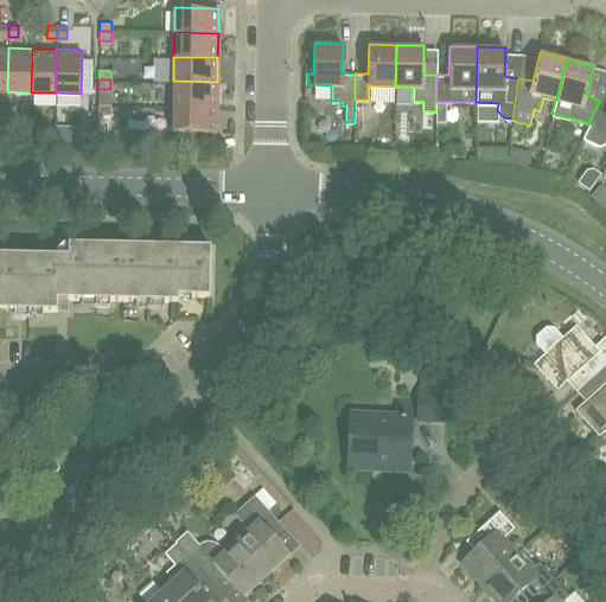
[(216,106),(217,82),(173,81),(172,104),(216,106)]
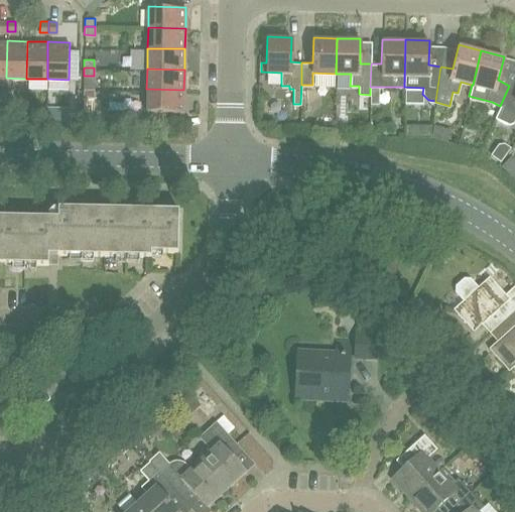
[(514,88),(509,86),(500,106),(495,117),(509,123),(513,121),(514,117),(514,88)]
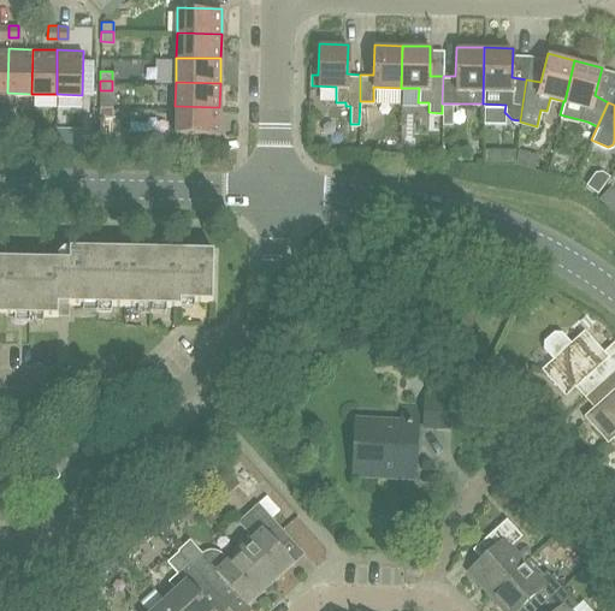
[(112,106),(99,105),(99,116),(111,116),(112,106)]
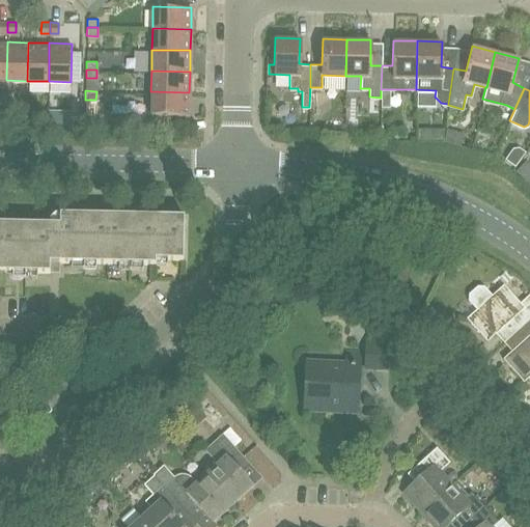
[(189,114),(189,92),(150,91),(150,113),(189,114)]
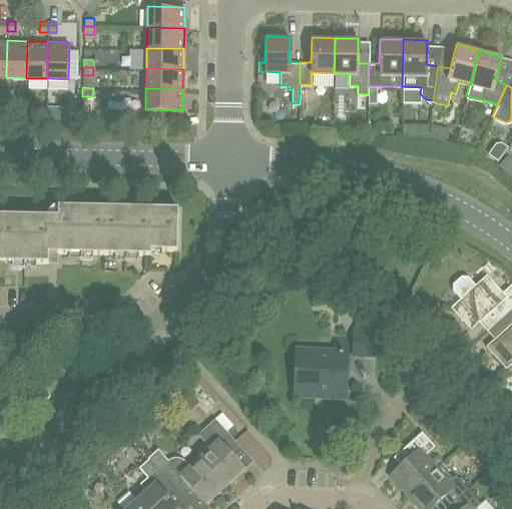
[(24,107),(14,107),(13,115),(24,115),(24,107)]
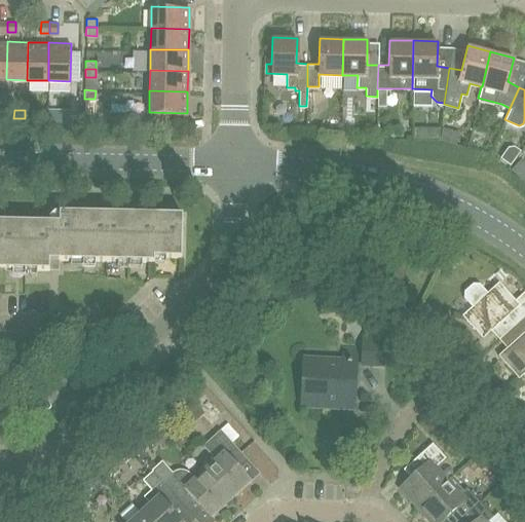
[(427,126),(427,138),(439,139),(440,127),(427,126)]
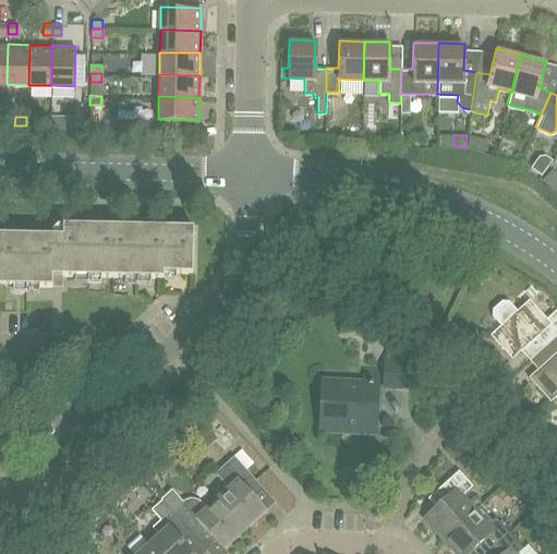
[(549,190),(552,188),(556,181),(556,176),(551,170),(543,179),(540,182),(549,190)]
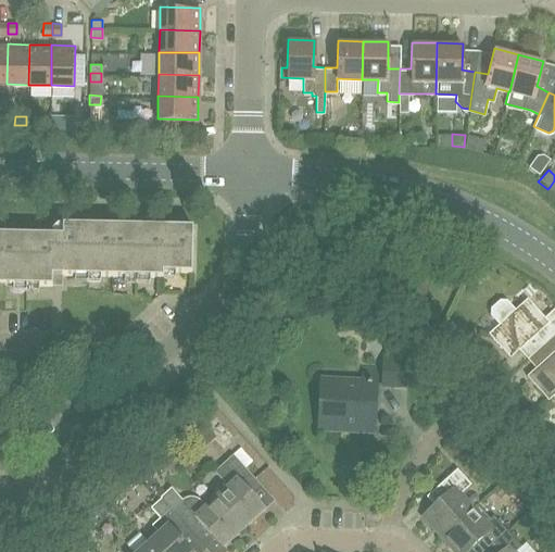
[(191,271),(191,258),(192,225),(162,224),(162,229),(62,227),(62,238),(0,236),(0,281),(51,284),(51,279),(62,279),(62,273),(163,275),(163,270),(191,271)]
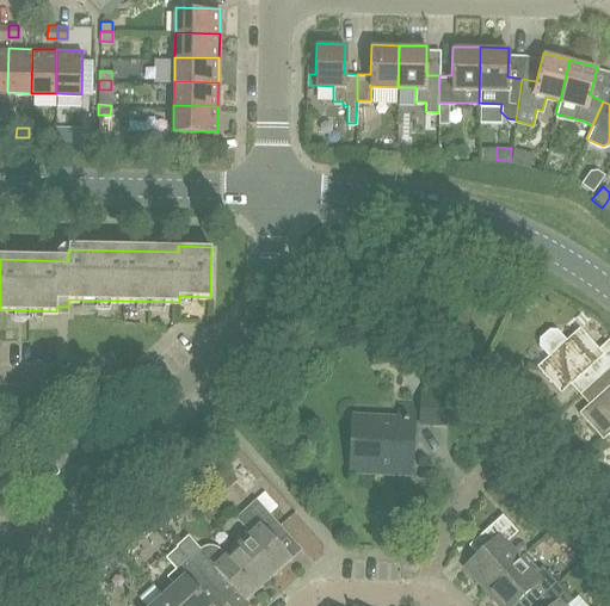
[(596,376),(609,363),(609,336),(598,347),(579,326),(566,338),(556,327),(549,327),(538,336),(538,344),(548,353),(536,364),(550,379),(555,376),(565,387),(587,365),(596,376)]
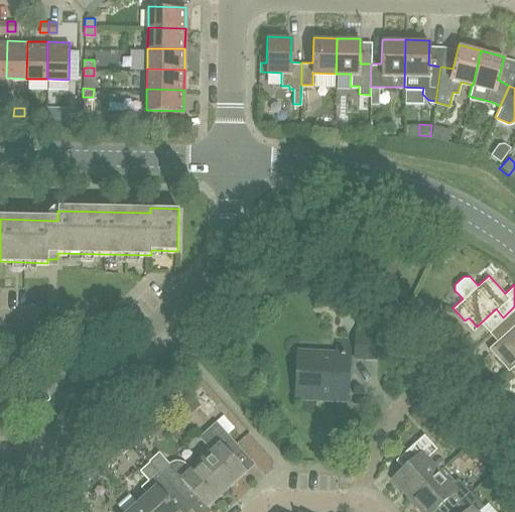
[(514,361),(514,306),(503,317),(511,326),(492,344),(500,352),(496,356),(508,369),(513,365),(512,364),(514,361)]
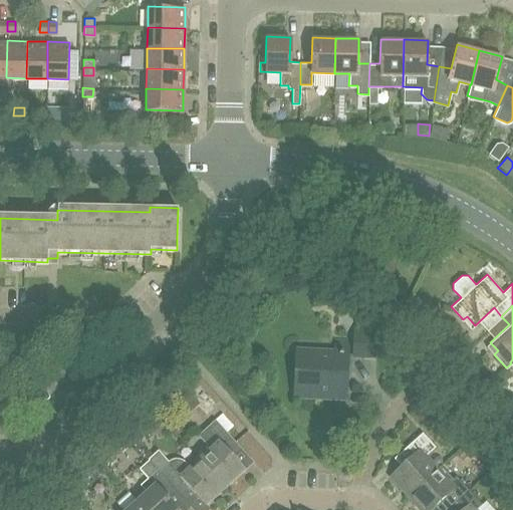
[(374,354),(375,333),(353,332),(352,353),(374,354)]
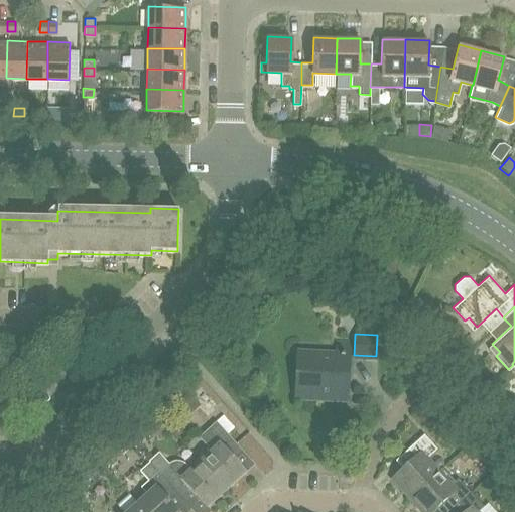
[(340,353),(302,351),(300,395),(346,397),(348,354),(344,353),(344,350),(341,350),(340,353)]
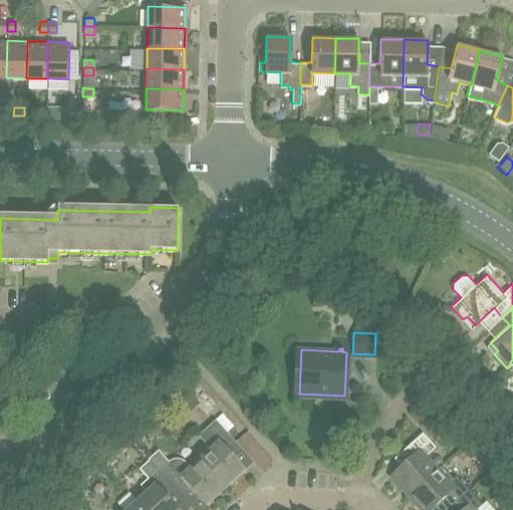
[(198,399),(187,388),(179,396),(189,407),(198,399)]
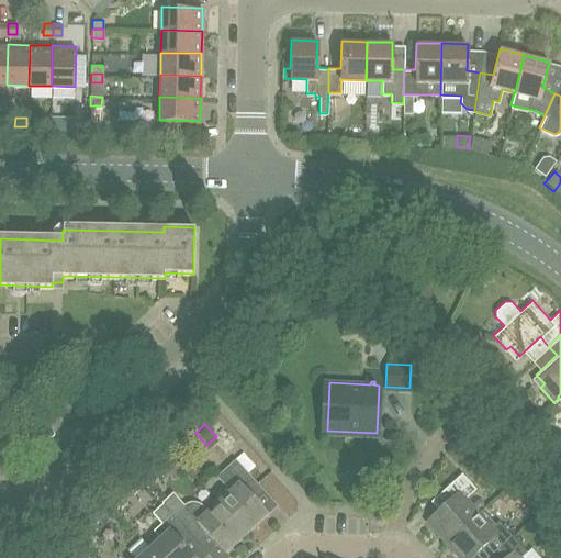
[(217,500),(246,532),(267,513),(248,492),(258,483),(235,457),(216,475),(229,489),(217,500)]
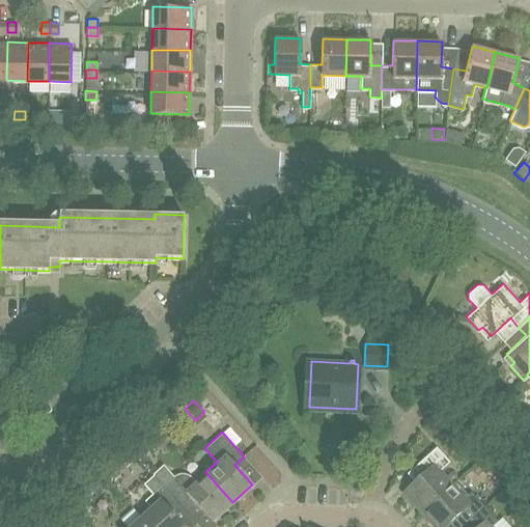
[(420,510),(452,482),(440,469),(449,460),(436,445),(407,472),(414,480),(402,491),(420,510)]
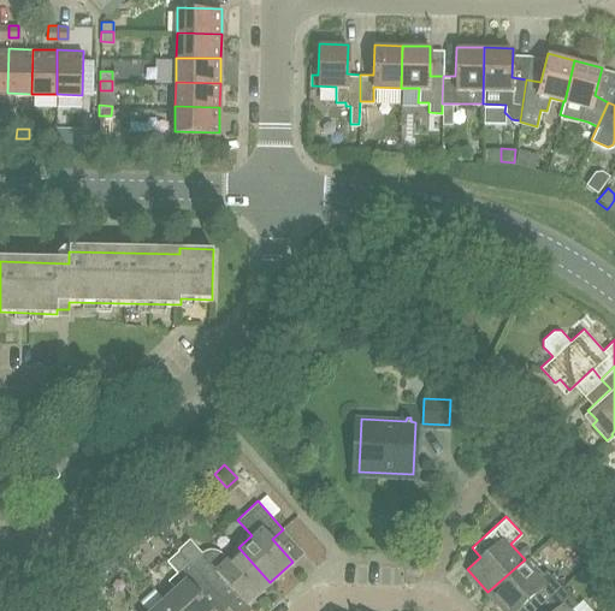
[(201,552),(200,552),(189,539),(177,549),(208,582),(216,591),(226,581),(247,604),(270,582),(238,547),(228,558),(223,553),(222,551),(219,550),(218,550),(214,549),(211,547),(210,547),(207,549),(205,550),(202,551),(201,552)]
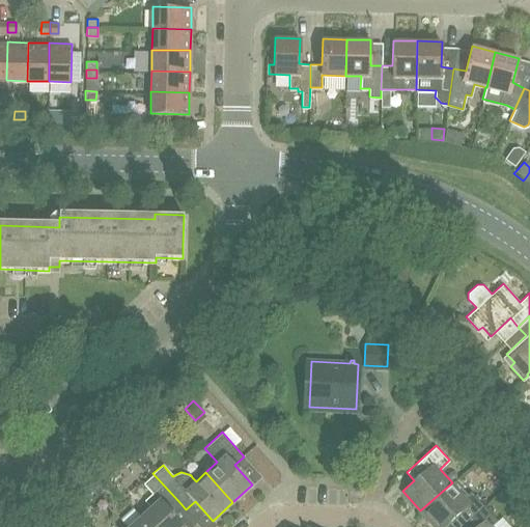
[(170,510),(179,502),(152,473),(143,482),(151,492),(144,499),(150,506),(141,516),(150,526),(183,526),(185,526),(170,510)]
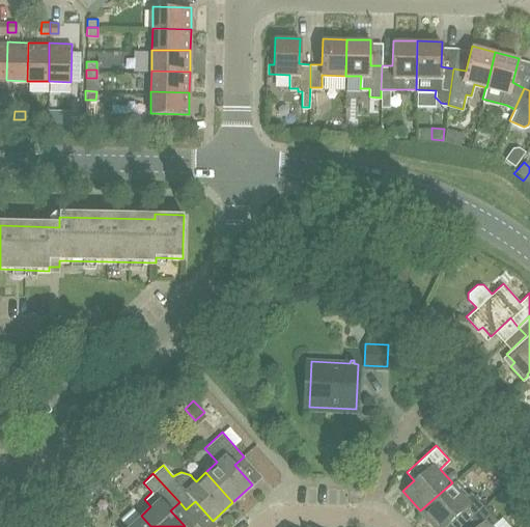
[(464,523),(484,504),(471,490),(464,496),(452,482),(420,510),(435,526),(442,526),(456,515),(464,523)]
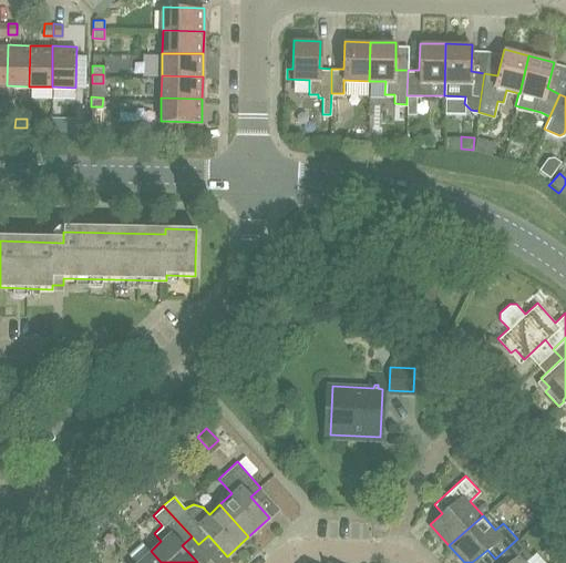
[(525,562),(524,561),(532,554),(517,539),(495,559),(490,562),(525,562)]
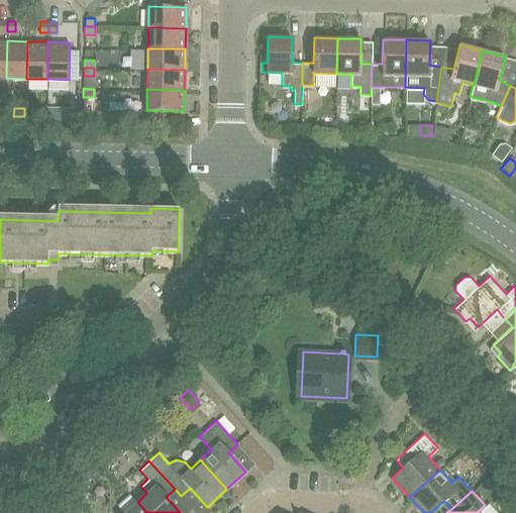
[(146,512),(137,502),(124,512),(146,512)]
